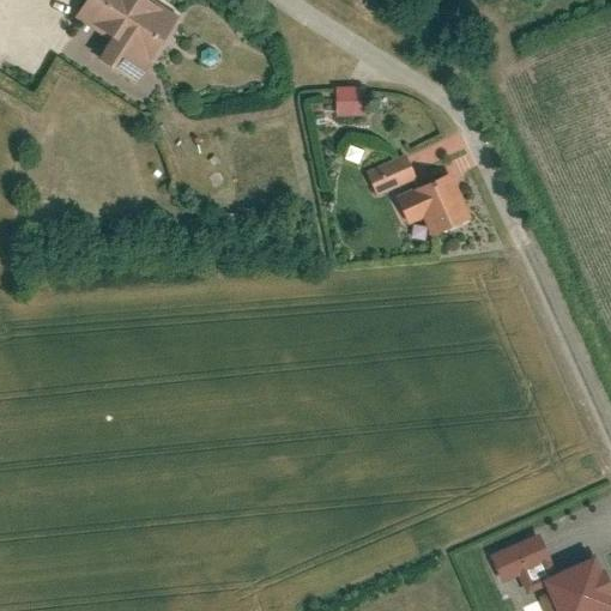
[(179,16),(153,0),(89,0),(80,13),(114,35),(98,59),(135,83),(179,16)]
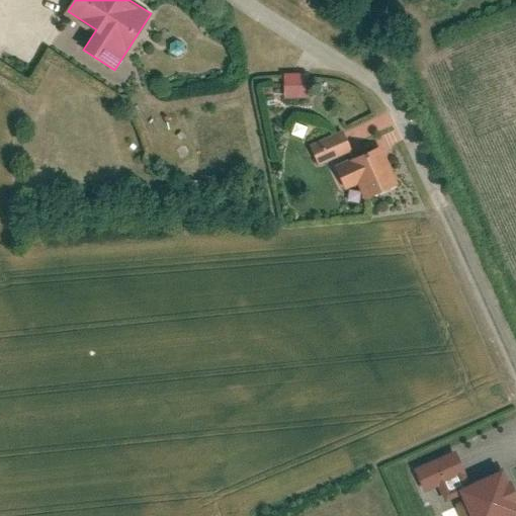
[(309,76),(283,75),(283,99),(308,99),(309,76)]
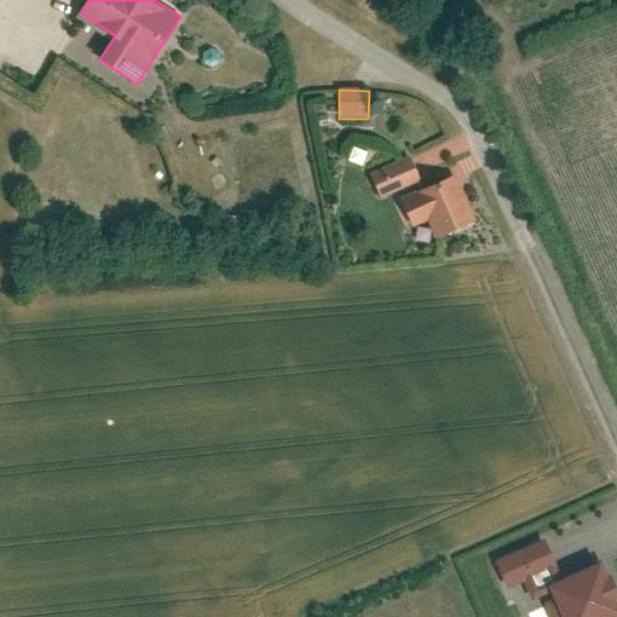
[(410,156),(372,174),(382,197),(421,179),(410,156)]
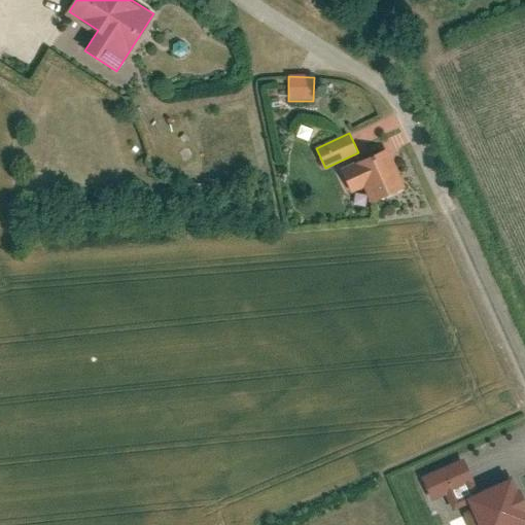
[(388,148),(341,170),(351,193),(364,186),(372,203),(407,187),(388,148)]
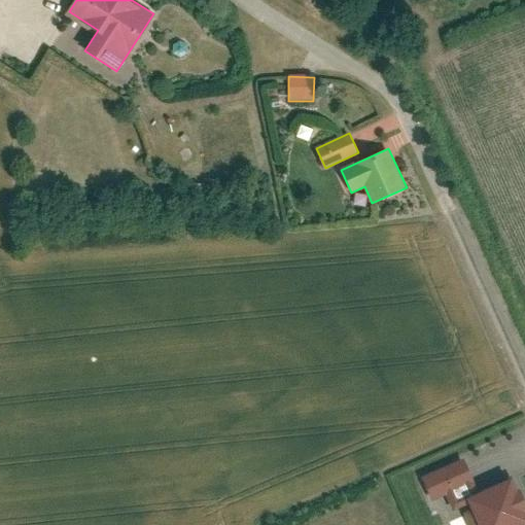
[(462,462),(423,481),(432,499),(446,494),(470,482),(462,462)]
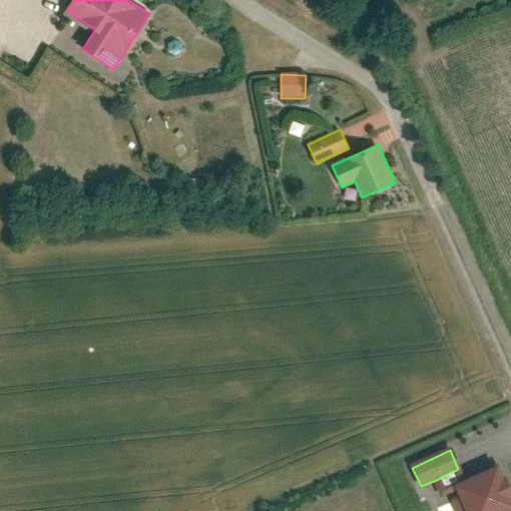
[(454,484),(459,495),(451,499),(456,510),(510,510),(510,494),(497,464),(463,480),(454,484)]
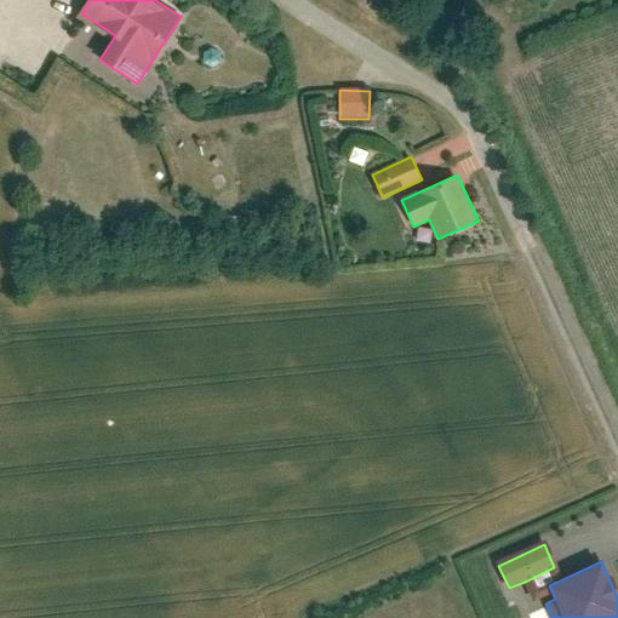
[(554,567),(525,582),(531,594),(549,585),(560,581),(554,567)]
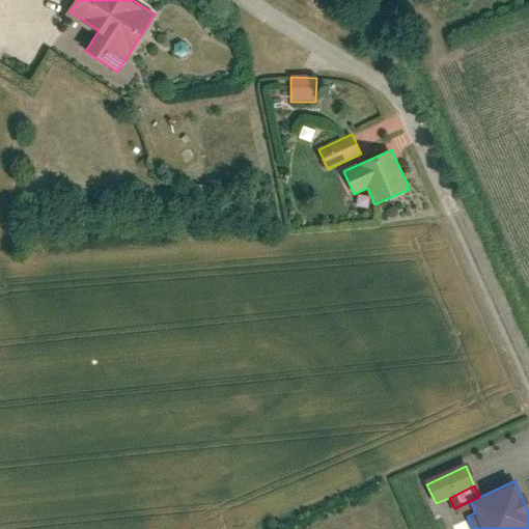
All buildings are outlined.
